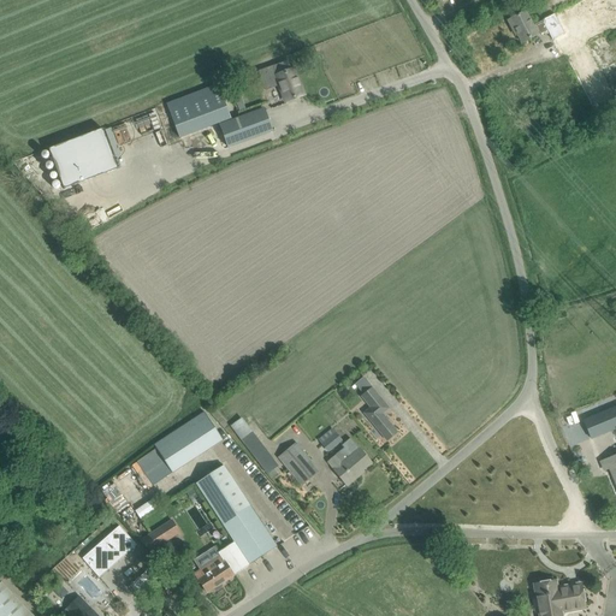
[(526,12),(508,21),(513,30),(515,29),(522,43),(538,35),(548,29),(552,40),(564,34),(555,15),(543,21),(543,22),(533,27),(526,12)]
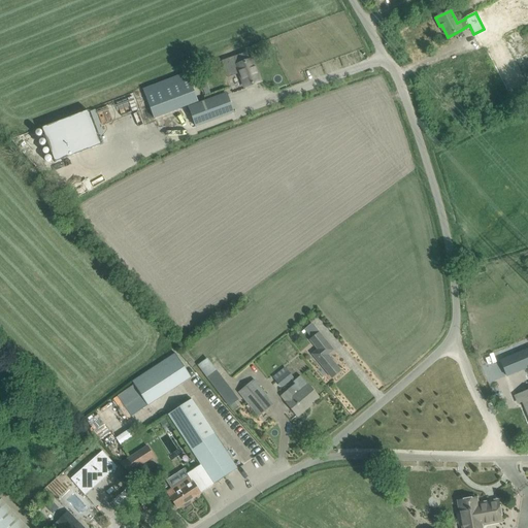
[(234,57),(222,61),(225,70),(231,68),(233,75),(239,73),(244,87),(251,85),(260,81),(252,60),(250,61),(249,59),(250,59),(246,52),(234,57)]
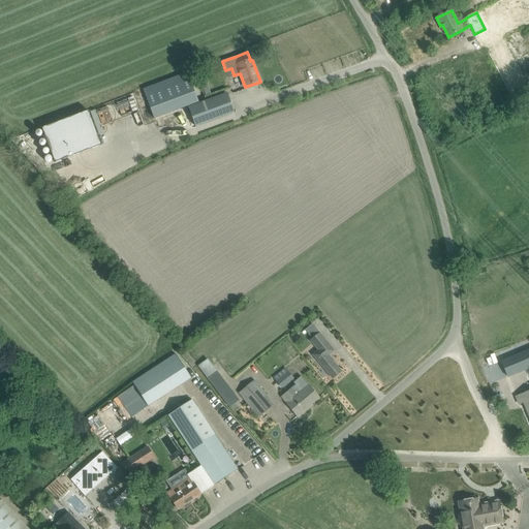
[(187,73),(144,90),(154,119),(197,102),(187,73)]
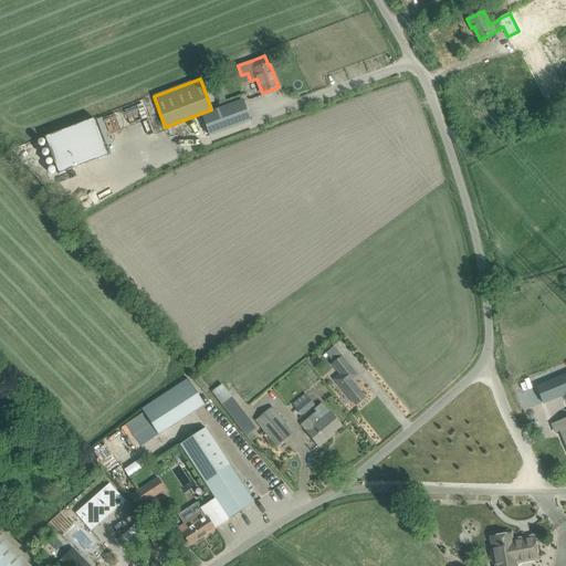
[(210,136),(250,122),(242,100),(201,114),(210,136)]
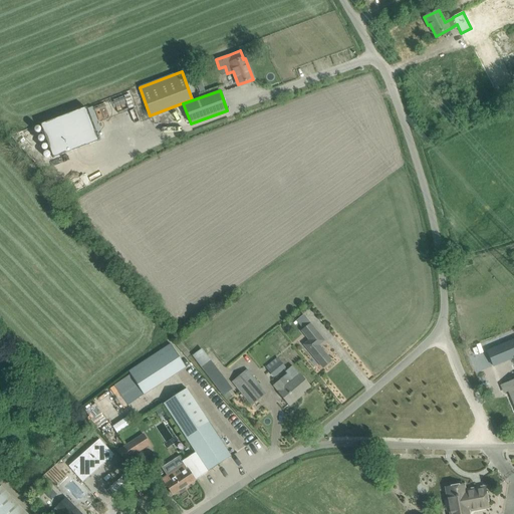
[(41,124),(53,158),(98,141),(85,107),(41,124)]
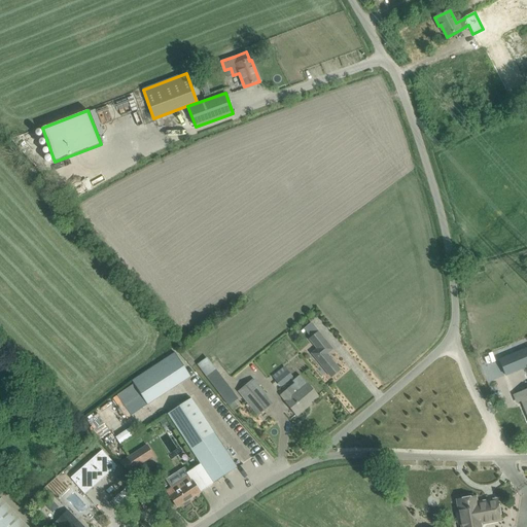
[(318,332),(309,340),(321,353),(315,358),(330,377),(340,370),(326,354),(332,350),(318,332)]
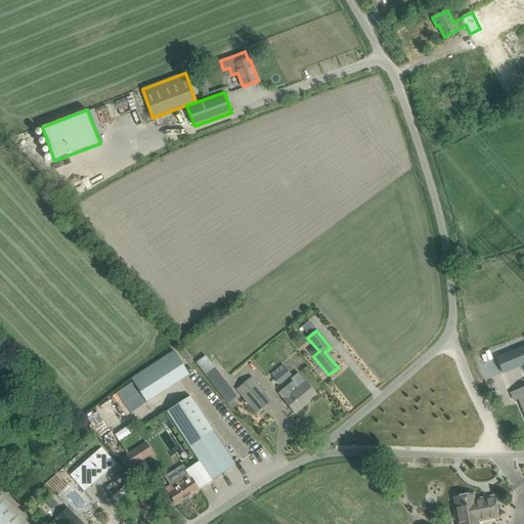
[(523,346),(496,358),(503,373),(523,363),(523,346)]
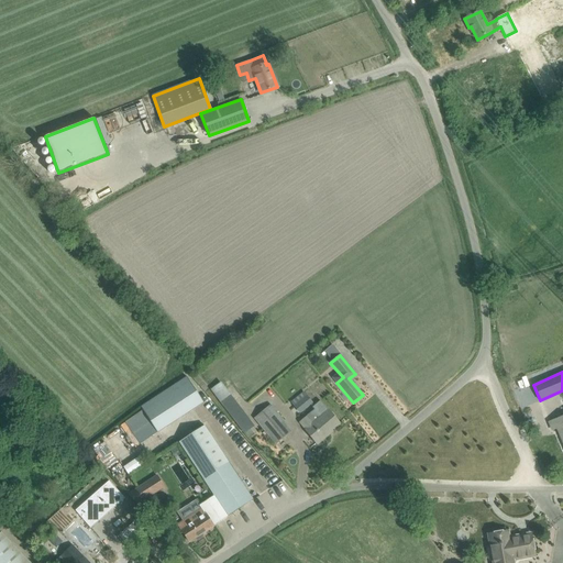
[(189,381),(143,411),(157,432),(203,403),(189,381)]
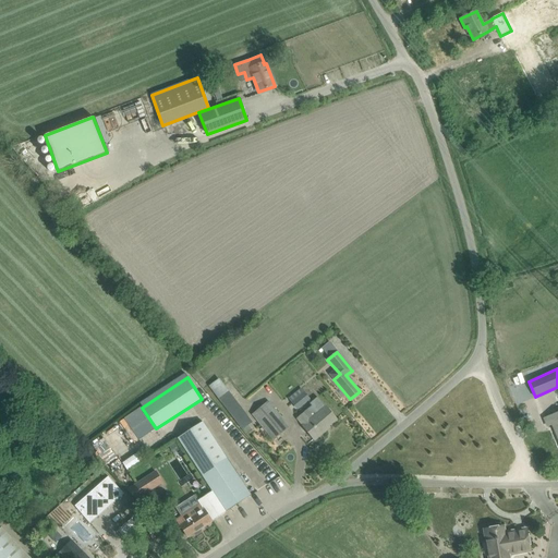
[(219,377),(208,386),(242,429),(252,422),(219,377)]
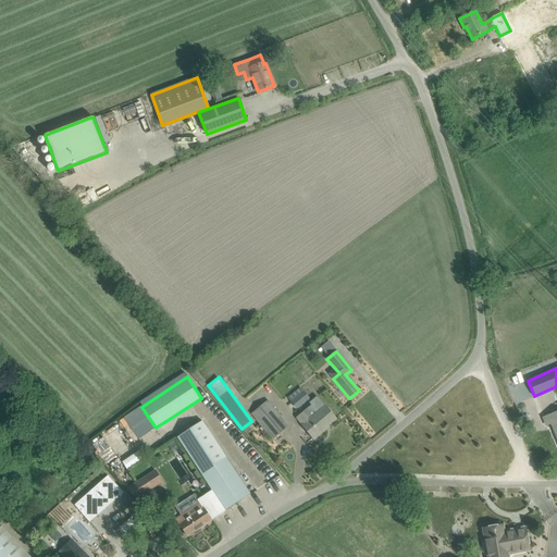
[(300,387),(287,398),(296,408),(309,398),(300,387)]
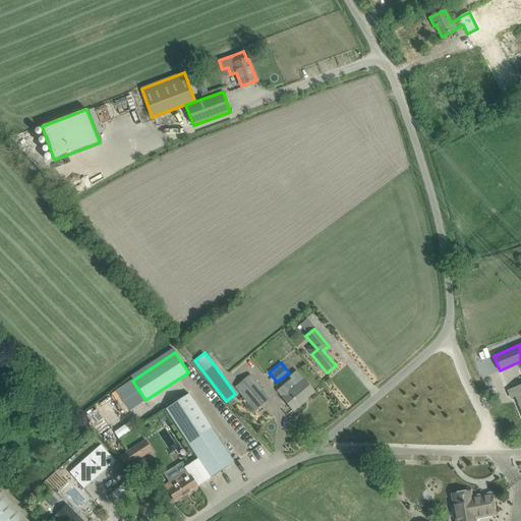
[(283,398),(293,411),(304,402),(303,401),(313,392),(304,381),(296,370),(289,377),(291,380),(278,391),(283,398)]
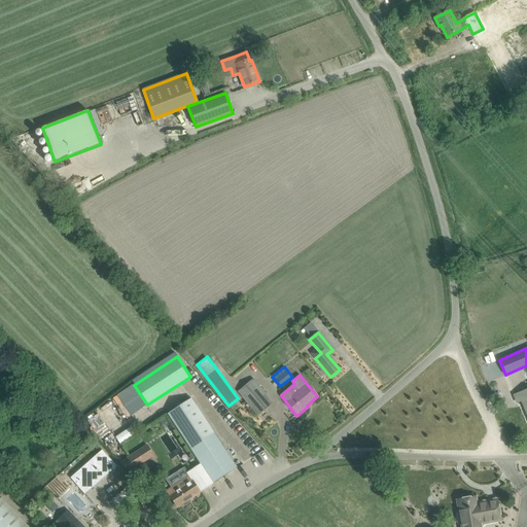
[(253,379),(238,391),(257,415),(273,402),(253,379)]
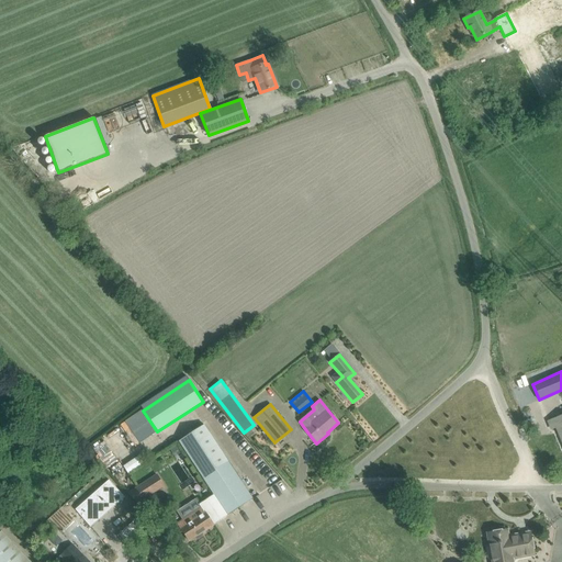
[(561,415),(548,422),(551,429),(557,427),(561,441),(561,415)]
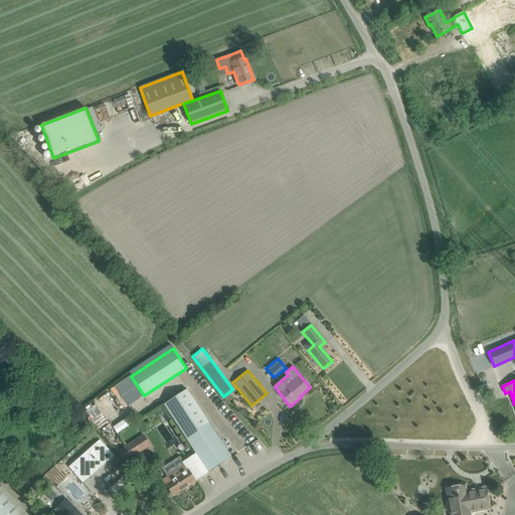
[(180,430),(203,414),(187,389),(164,404),(180,430)]
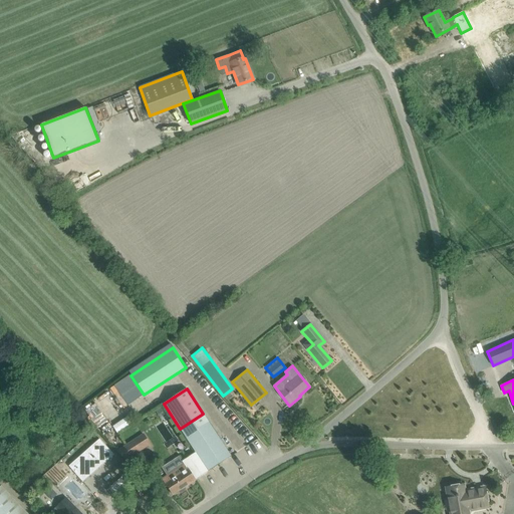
[(209,422),(203,414),(180,429),(186,438),(186,437),(196,453),(208,472),(231,457),(208,423),(209,422)]
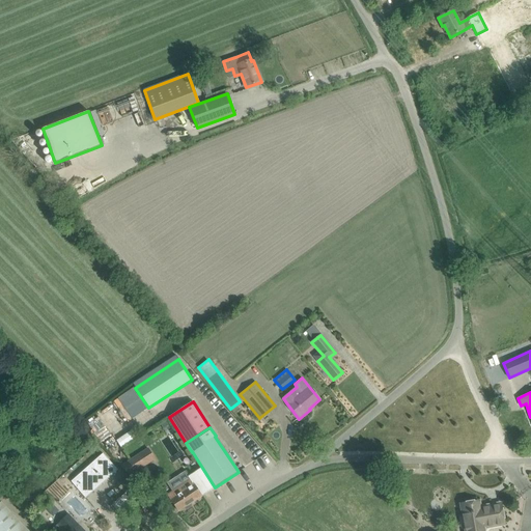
[(120,467),(131,476),(156,460),(148,448),(120,467)]
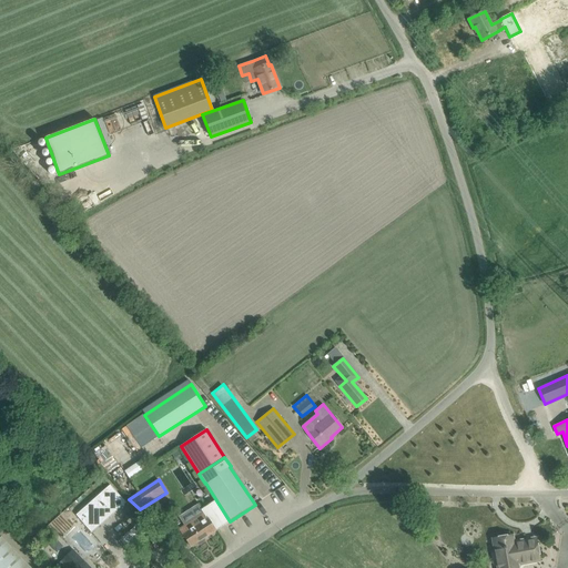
[(125,503),(110,486),(77,515),(91,533),(125,503)]
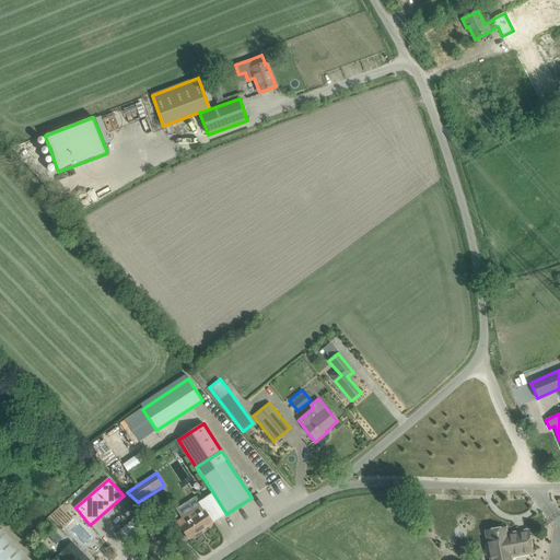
[(198,503),(199,504),(211,524),(226,514),(213,493),(198,503)]
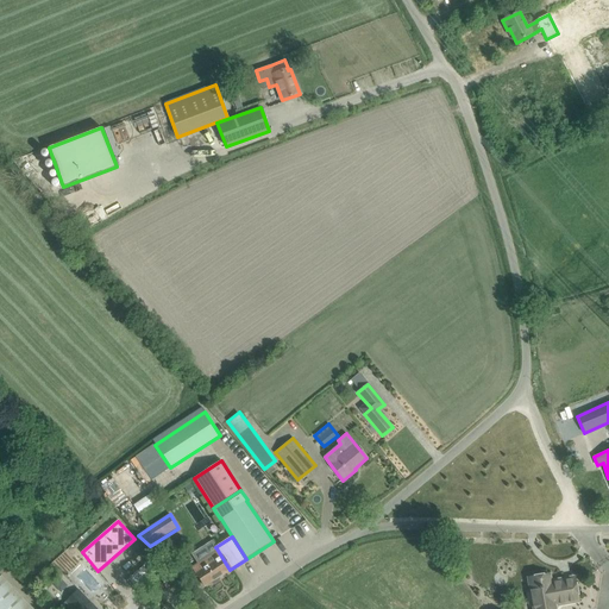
[(196,562),(190,565),(205,586),(211,583),(214,584),(219,581),(219,577),(230,570),(217,548),(196,562)]
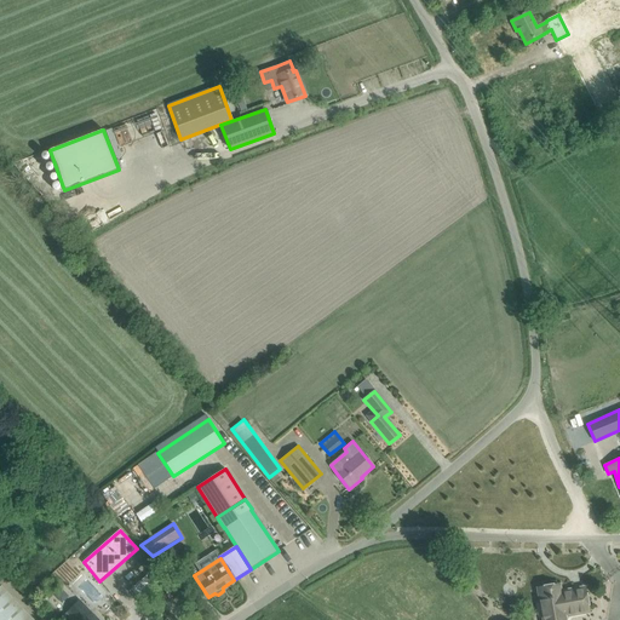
[(158,567),(130,592),(138,601),(166,575),(158,567)]
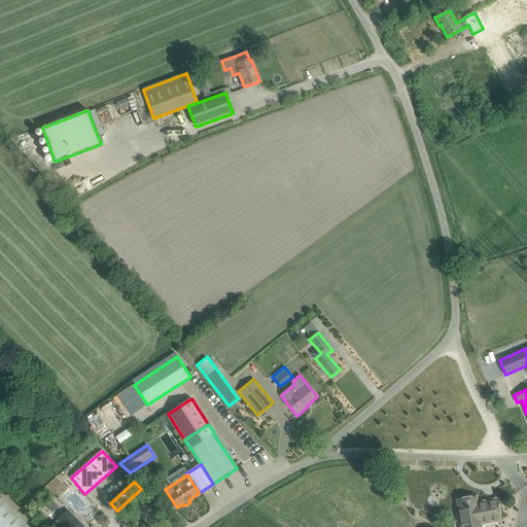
[(476,497),(457,500),(461,526),(480,526),(480,524),(484,524),(500,521),(500,519),(496,499),(485,501),(486,502),(477,504),(476,497)]
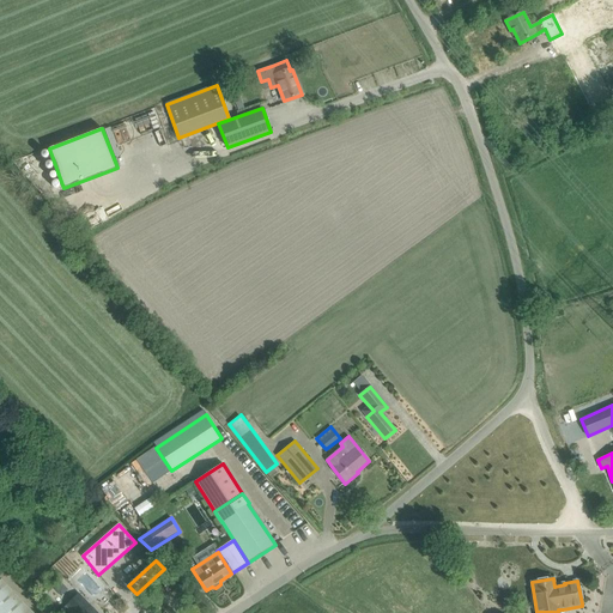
[(0,612),(32,612),(1,580),(0,580),(0,612)]
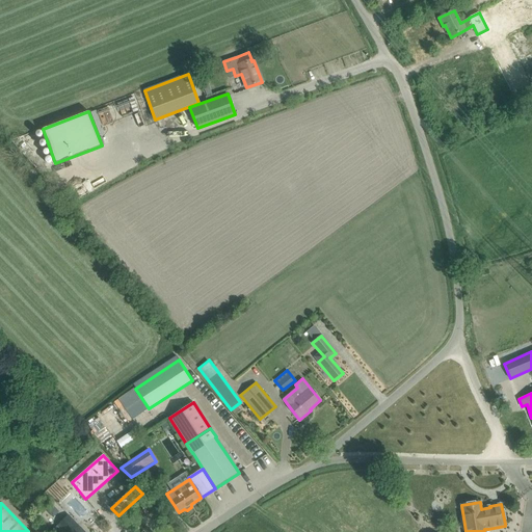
[(84,531),(68,515),(58,526),(63,531),(84,531)]
